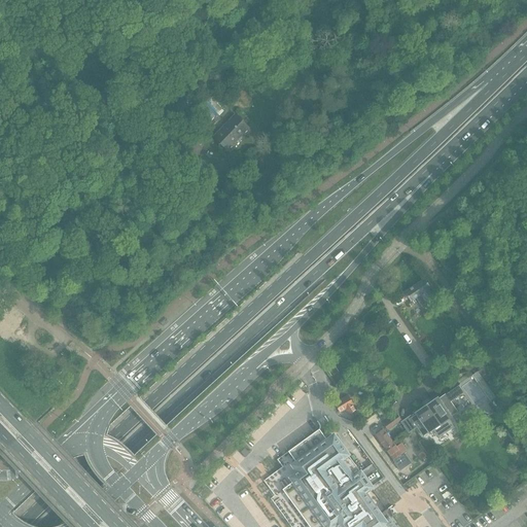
[(222,109),(209,97),(200,106),(209,115),(204,121),(210,128),(218,120),(215,116),(222,109)]
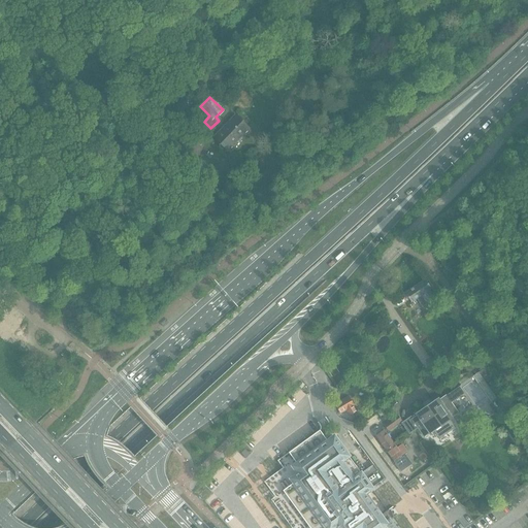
[(236,114),(213,137),(228,151),(250,128),(236,114)]
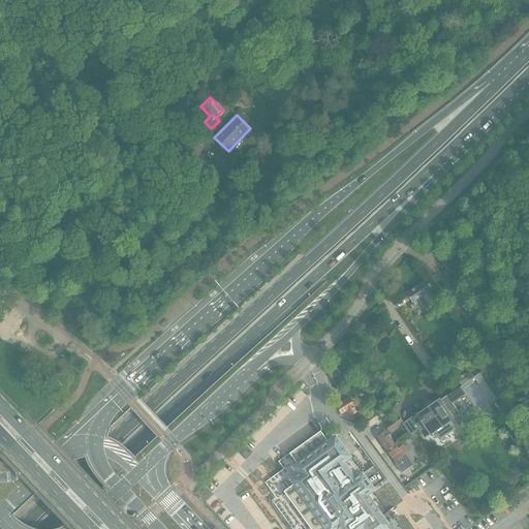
[(432,289),(433,289),(427,280),(406,293),(412,303),(423,296),(428,304),(437,298),(432,289)]
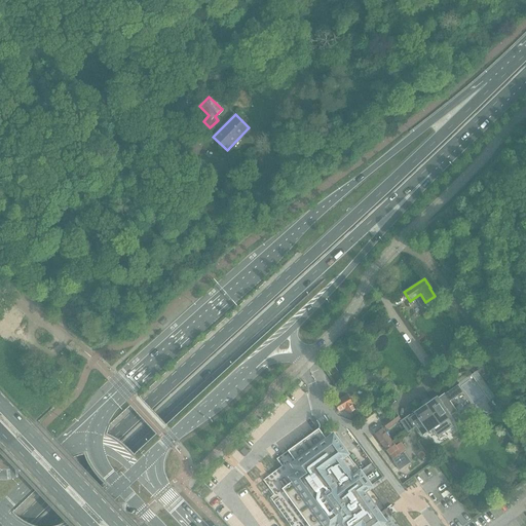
[(457,351),(467,344),(461,336),(451,343),(457,351)]
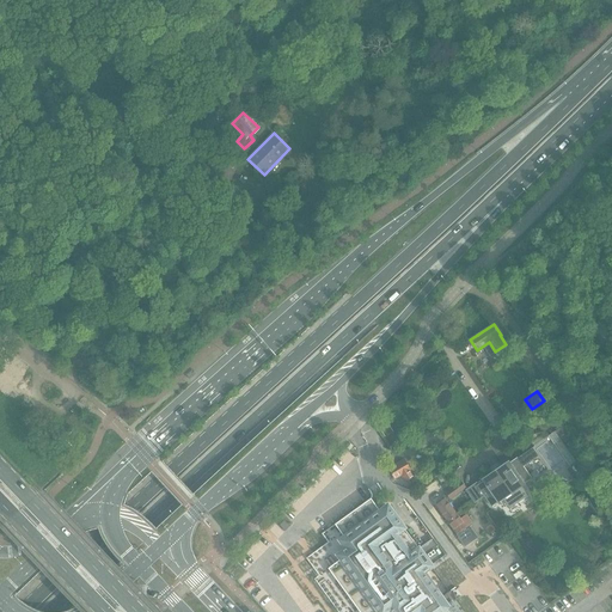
[(56,441),(62,435),(56,429),(50,435),(56,441)]
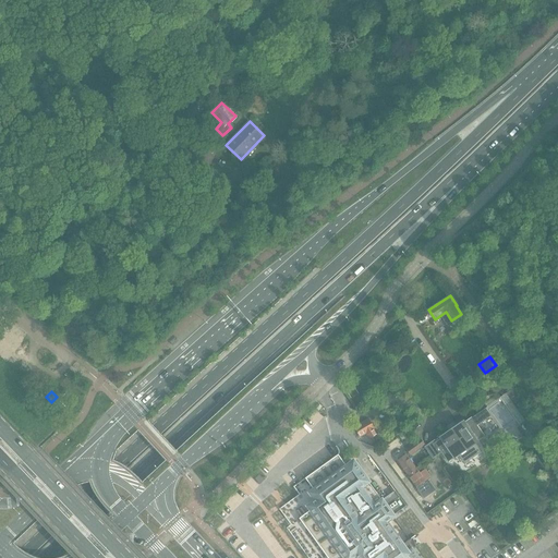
[(514,391),(507,396),(518,412),(525,407),(514,391)]
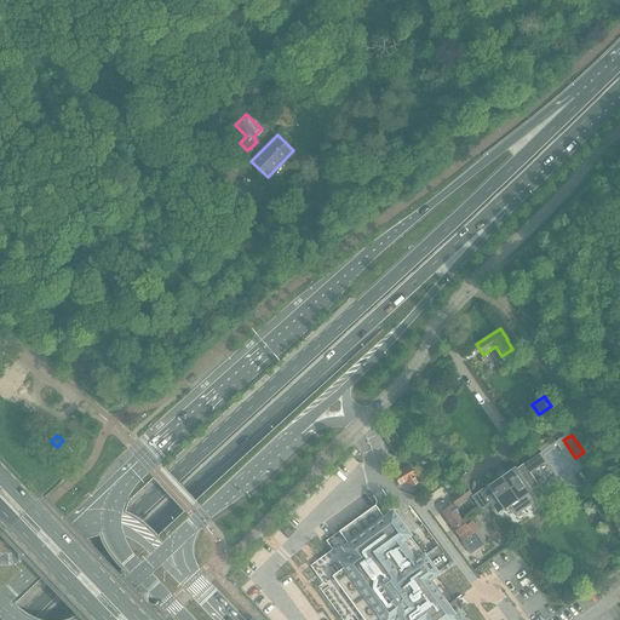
[(495,476),(498,478),(487,486),(489,488),(484,492),(483,489),(472,497),(477,504),(481,509),(487,504),(491,503),(492,504),(498,514),(510,506),(516,515),(534,503),(527,493),(532,491),(539,486),(529,472),(545,463),(539,454),(517,470),(515,466),(507,472),(504,469),(495,476)]
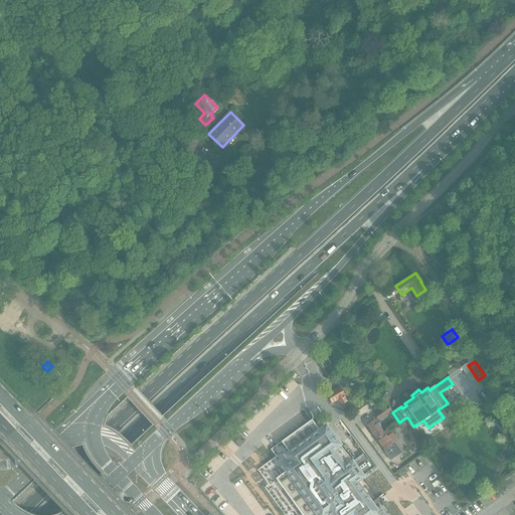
[(349,401),(341,387),(327,395),(332,403),(338,400),(342,405),(349,401)]
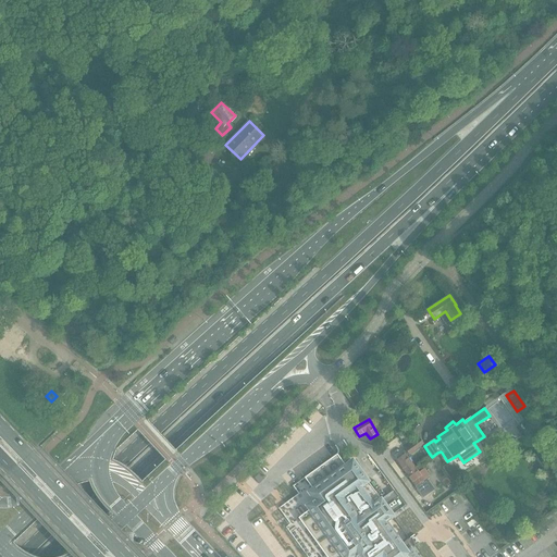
[(406,449),(409,453),(410,455),(423,445),(419,440),(406,449)]
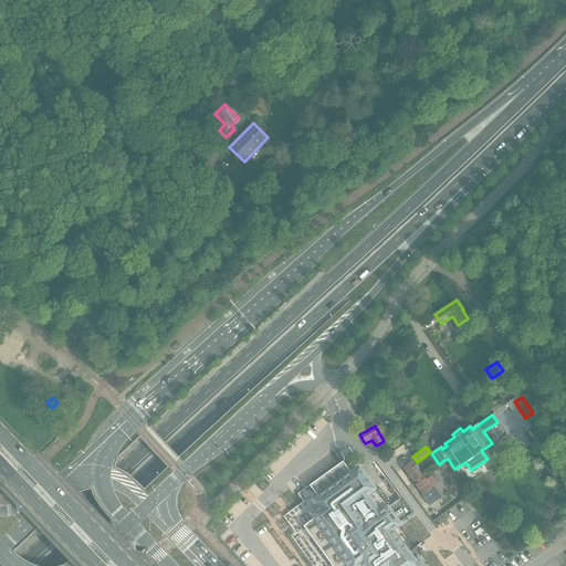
[(415,483),(422,477),(411,461),(404,468),(415,483)]
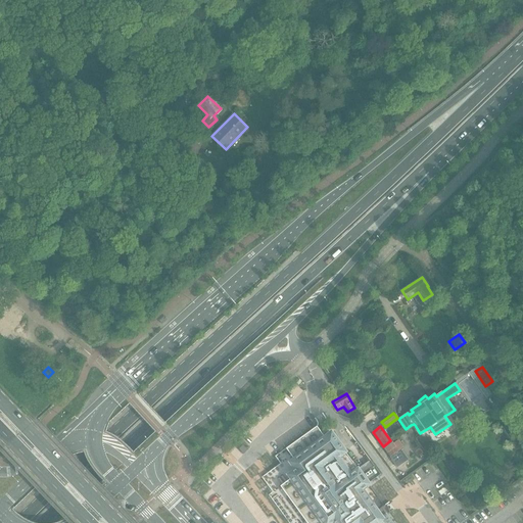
[(273,471),(271,472),(307,522),(311,520),(313,522),(391,522),(386,515),(379,520),(374,514),(377,512),(377,511),(362,489),(369,484),(361,473),(364,471),(372,482),(381,475),(370,460),(354,472),(341,455),(345,452),(332,432),(328,435),(327,432),(326,431),(324,432),(322,433),(321,434),(317,428),(317,427),(276,457),(282,465),(277,469),(273,471)]
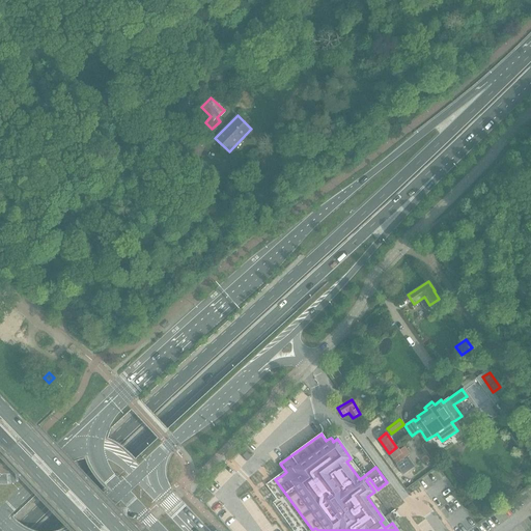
[(437,467),(441,464),(426,443),(422,446),(435,464),(437,467)]
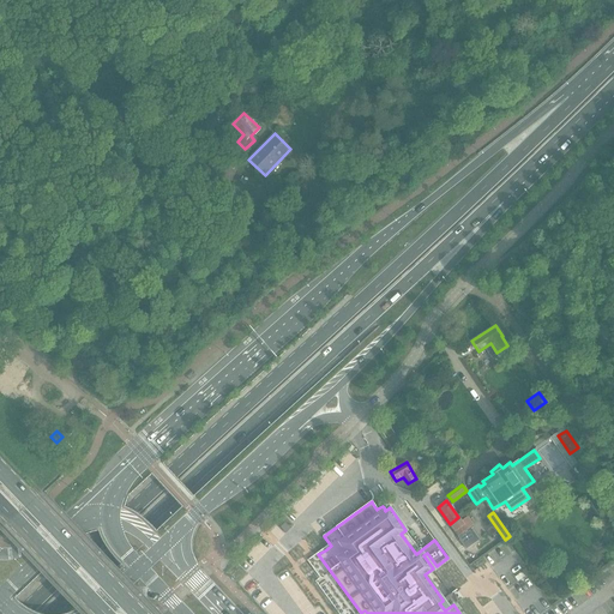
[(458,517),(450,524),(461,540),(467,548),(479,540),(470,528),(474,525),(467,517),(462,521),(458,517)]
